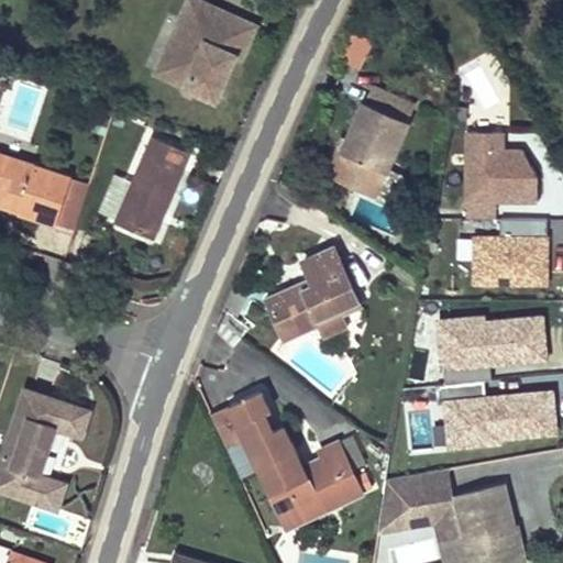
[(260,4),(247,0),(181,0),(172,25),(191,33),(159,113),(229,136),(244,97),(227,90),(260,4)]
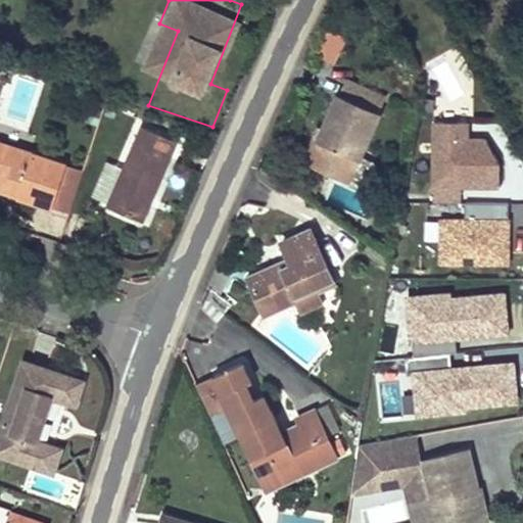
[(349,25),(335,17),(329,30),(344,36),(349,25)]
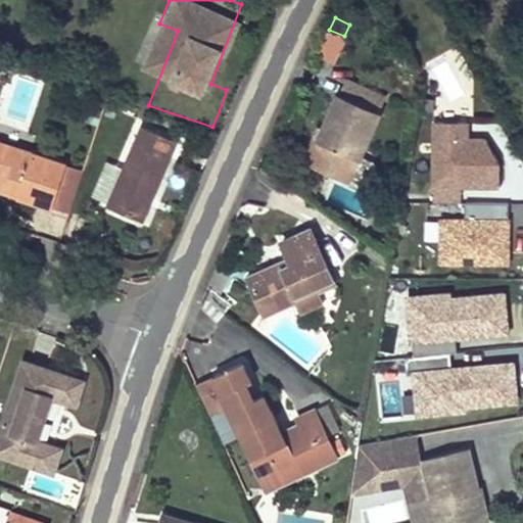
[(329,30),(318,54),(332,61),(344,36),(329,30)]
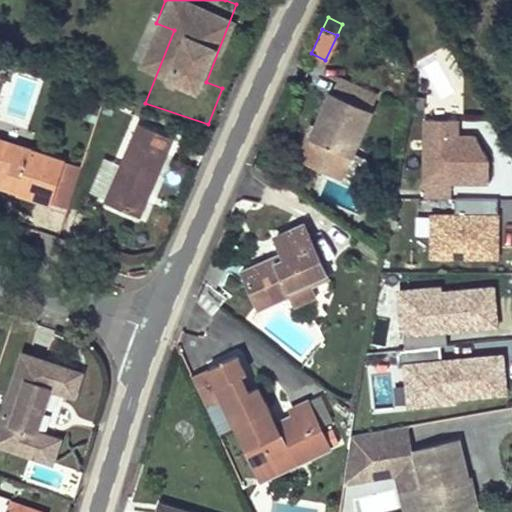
[(379,95),(338,78),(301,160),(341,179),(343,175),(361,182),(370,160),(353,152),(379,95)]
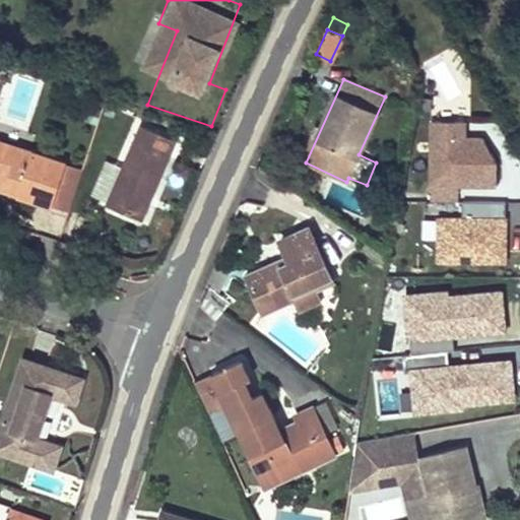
[(177,139),(141,122),(122,165),(106,157),(90,193),(107,200),(106,203),(141,220),(148,204),(143,201),(146,192),(152,195),(177,139)]
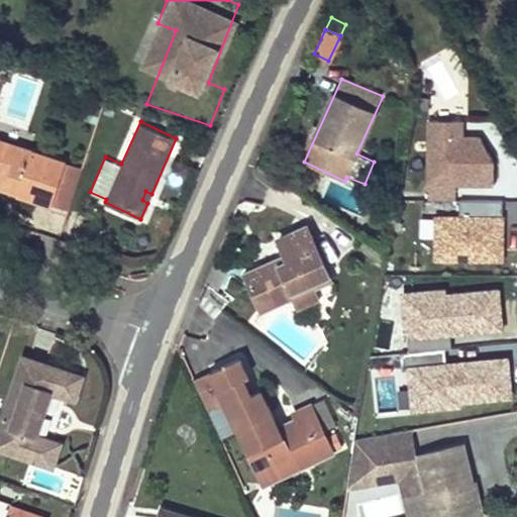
[(462,125),(429,125),(429,204),(456,205),(456,189),(495,189),(494,168),(482,142),(462,142),(462,125)]
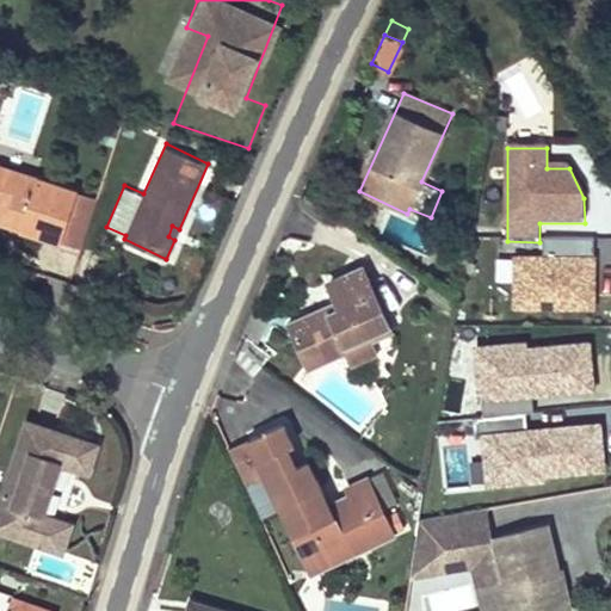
[(76,191),(0,164),(0,220),(5,222),(6,217),(22,222),(20,228),(60,241),(76,191)]
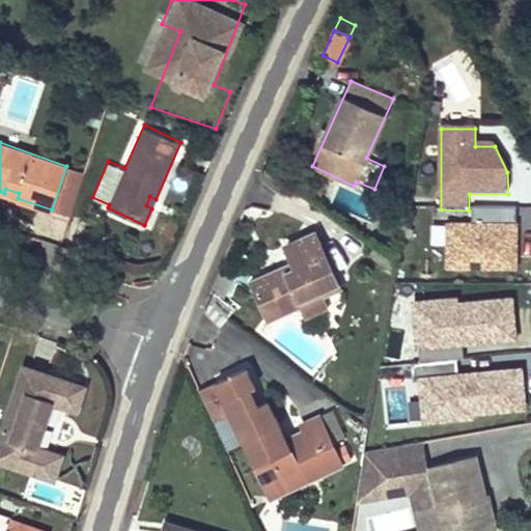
[(19,193),(5,189),(4,193),(18,198),(19,193)]
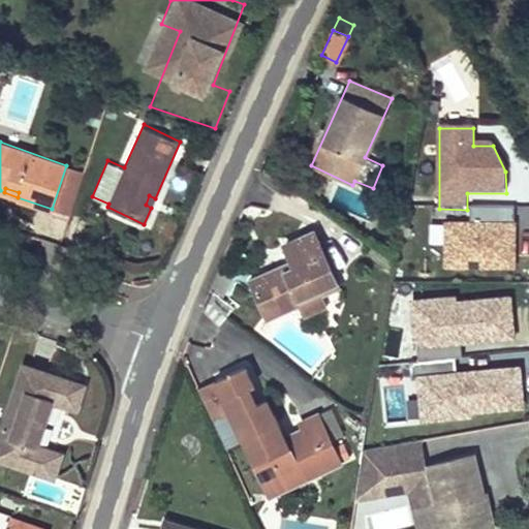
[(155,198),(149,195),(146,205),(151,208),(155,198)]
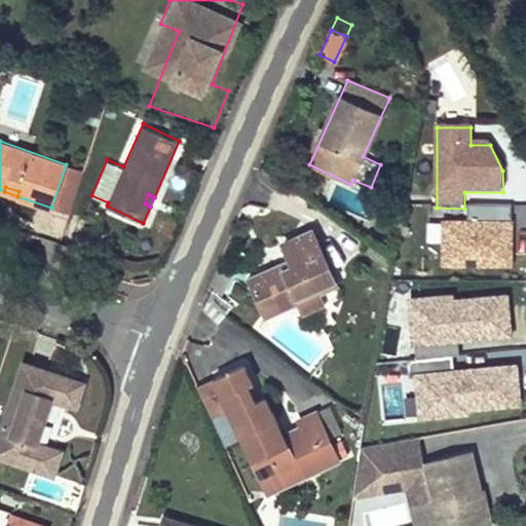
[(512,209),(467,209),(467,226),(444,226),(443,269),(511,269),(512,209)]
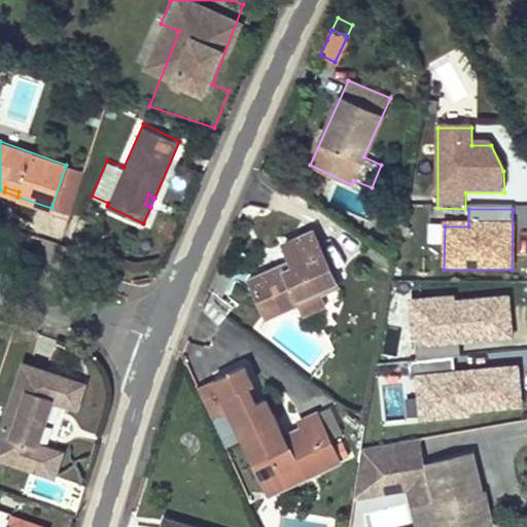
[(427,241),(441,241),(442,222),(428,221),(427,241)]
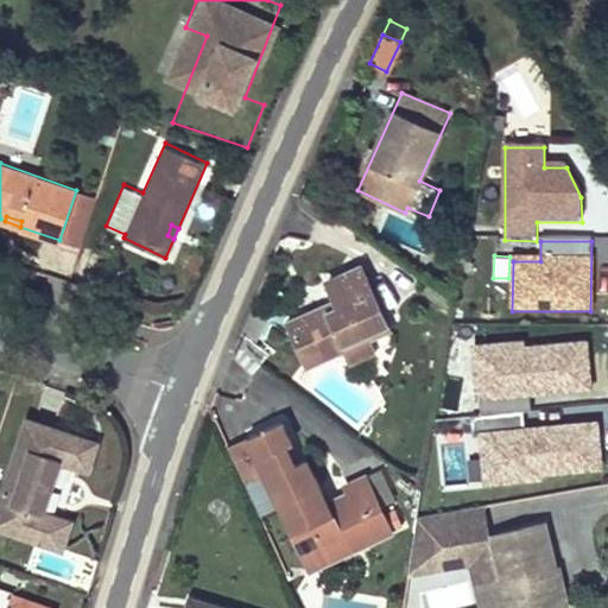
[(343,343),(385,325),(361,267),(327,280),(339,309),(321,316),(318,310),(289,323),(303,355),(320,349),(323,360),(347,350),(343,343)]
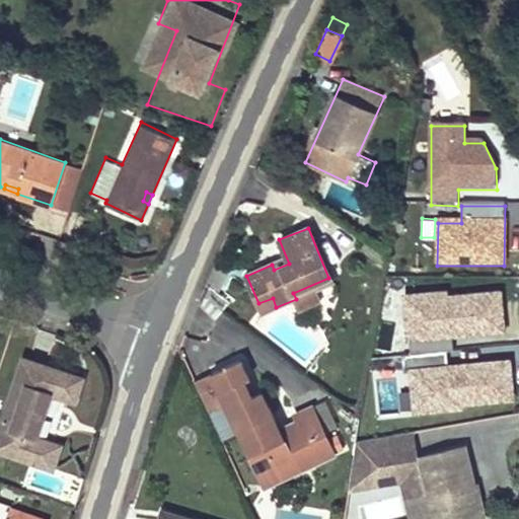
[(449,297),(408,301),(414,360),(451,356),(457,356),(455,341),(507,336),(503,297),(449,302),(449,297)]
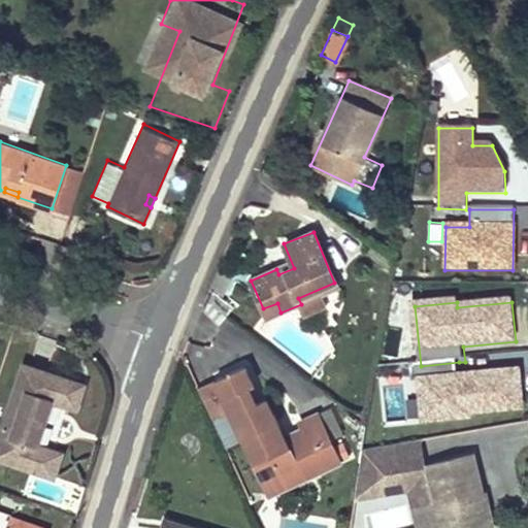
[(421,366),(414,366),(416,385),(423,384),(427,424),(475,419),(474,415),(527,409),(524,376),(517,371),(461,377),(459,362),(421,366)]
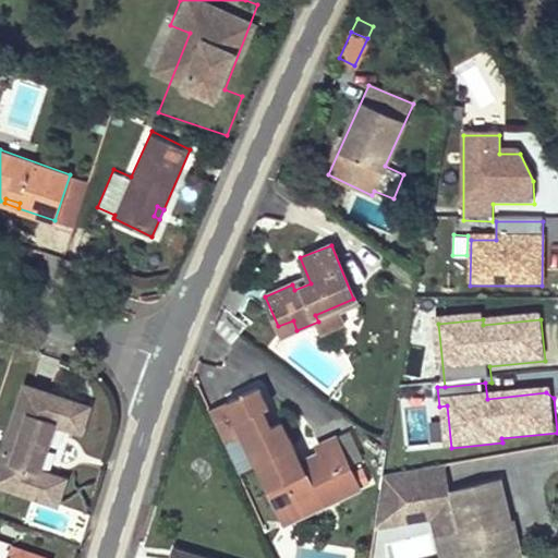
[(86,403),(26,384),(0,463),(0,483),(55,502),(63,477),(38,469),(55,421),(79,429),(86,403)]
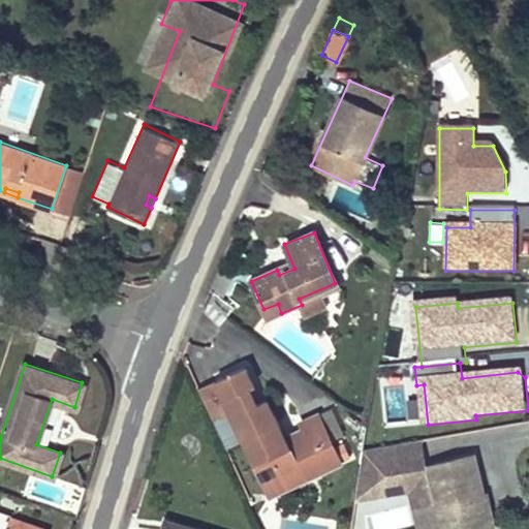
[(244,441),(270,497),(342,464),(319,414),(302,424),(304,431),(286,439),(279,425),(244,441)]
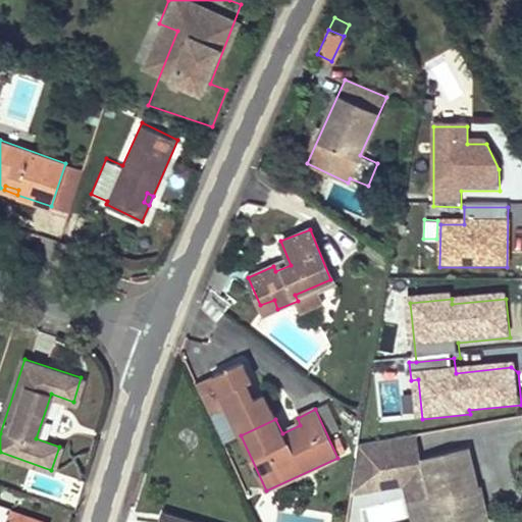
[(357,450),(350,500),(407,486),(410,502),(430,497),(422,461),(412,463),(406,437),(357,450)]
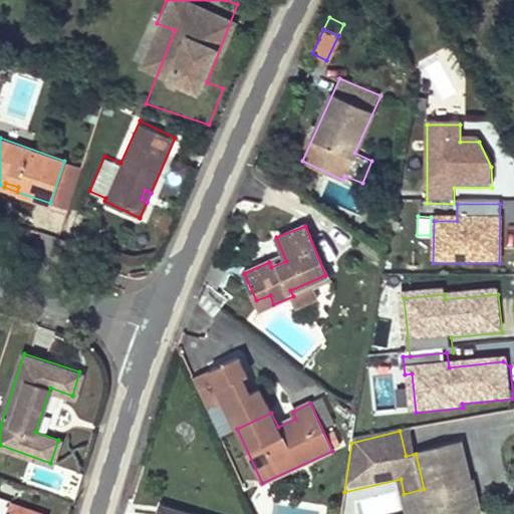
[(409,513),(474,513),(467,483),(471,482),(462,443),(416,454),(424,489),(404,494),(409,513)]
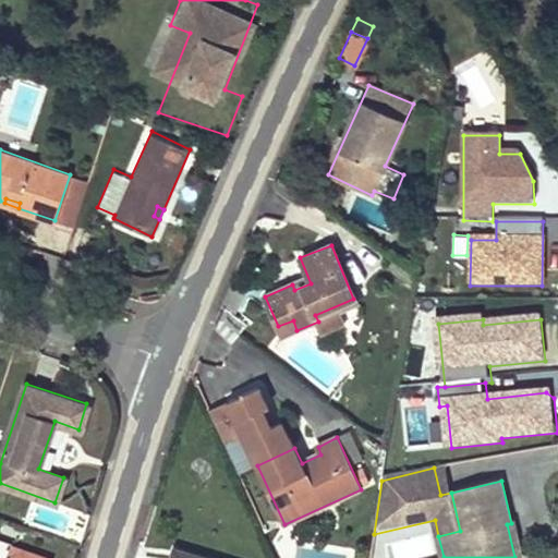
[(507,524),(514,557),(522,557),(514,523),(511,523),(507,524)]
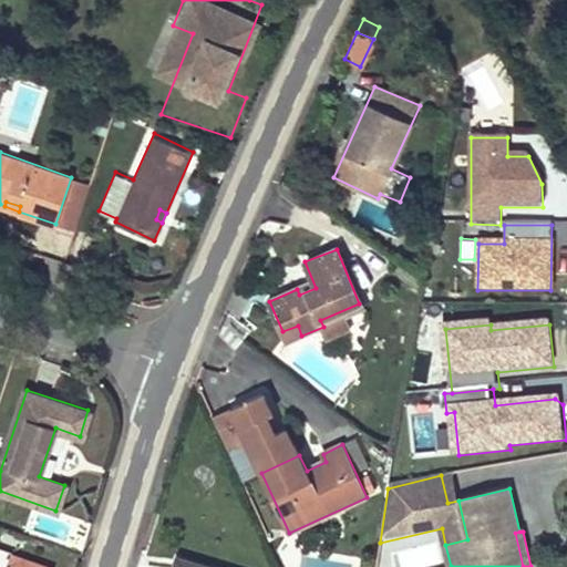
[(4,566),(48,566),(10,555),(4,566)]
